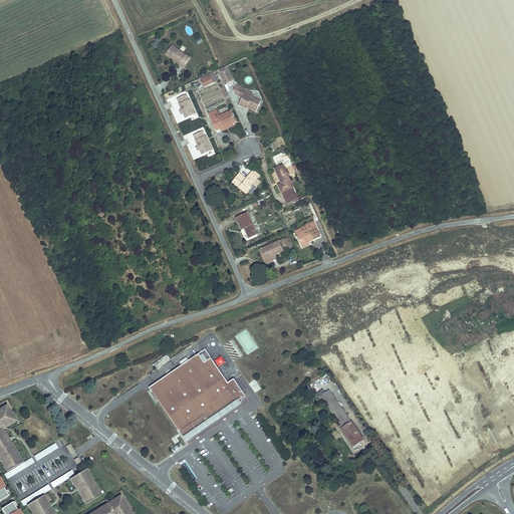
[(243,12),(273,0),(243,0),(238,2),(243,12)]
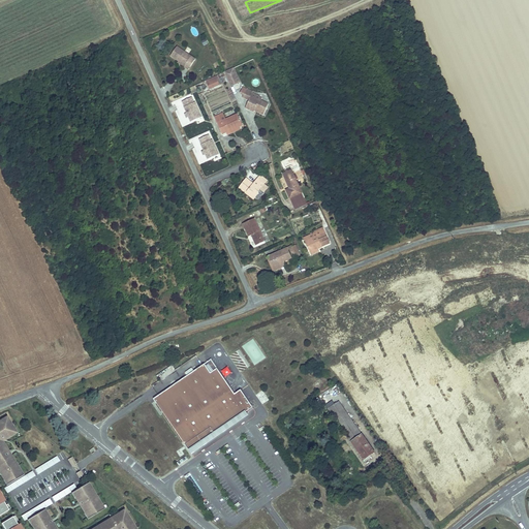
[(187,55),(183,52),(176,47),(169,55),(184,65),(183,66),(187,69),(194,59),(187,55)]
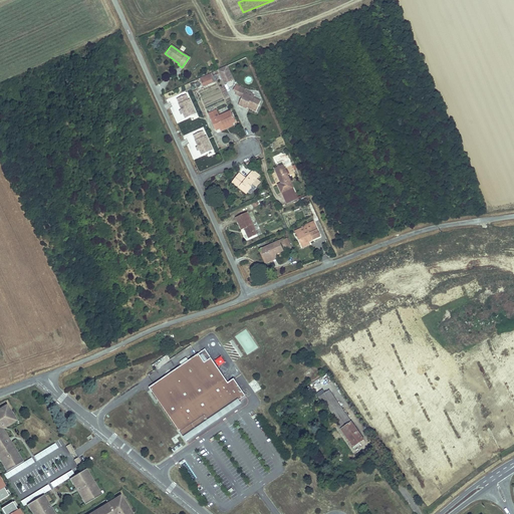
[(228,66),(218,71),(225,84),(234,79),(228,66)]
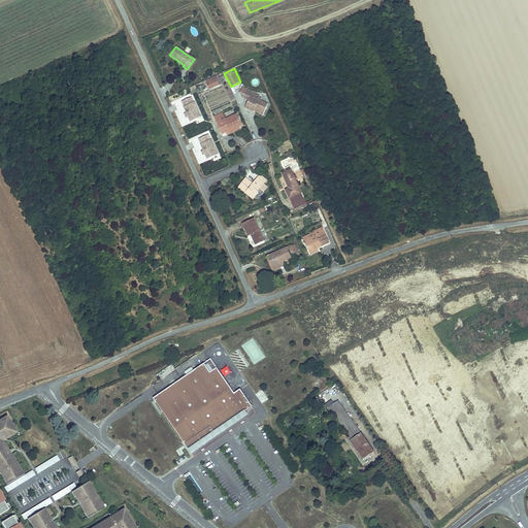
[(217,75),(205,80),(209,90),(220,86),(217,78),(218,78),(217,75)]
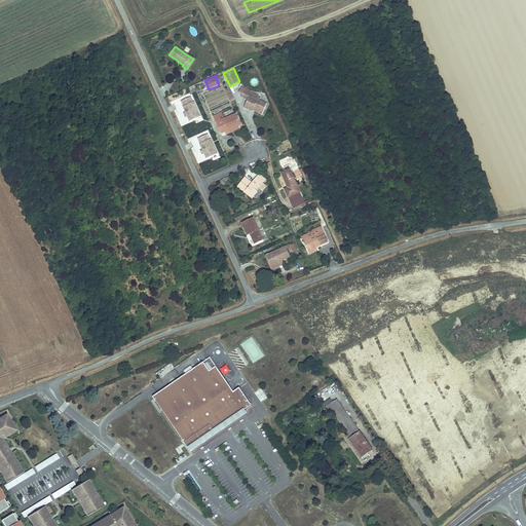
[(245,87),(241,96),(248,99),(245,106),(252,109),(253,107),(263,111),(266,103),(250,96),(252,90),(245,87)]
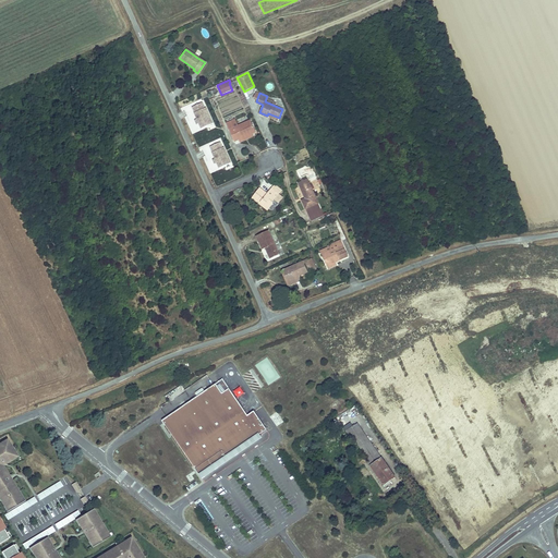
[(203,102),(192,107),(197,119),(195,120),(196,124),(198,123),(201,129),(214,123),(206,107),(205,108),(203,102)]
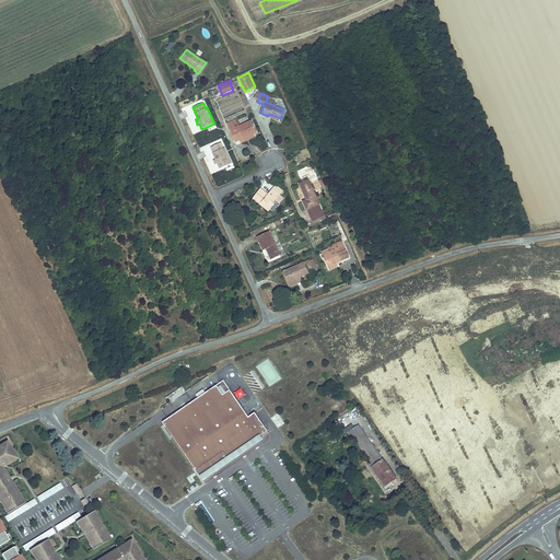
[(228,124),(230,129),(238,126),(235,120),(228,124)]
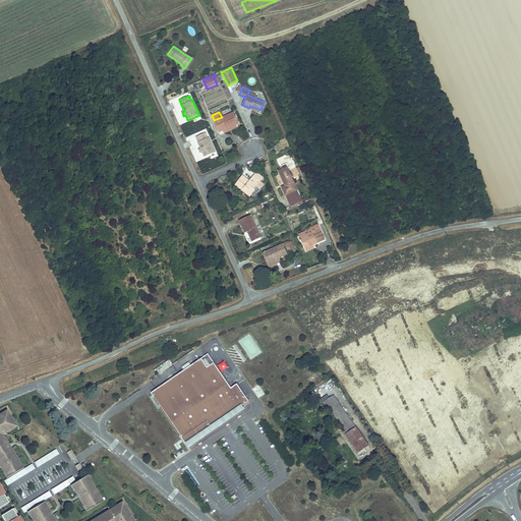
[(222,117),(214,120),(219,131),(222,129),(235,123),(238,122),(234,112),(222,117)]
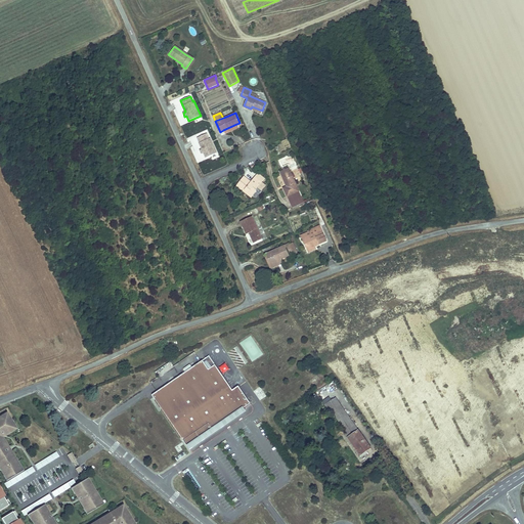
[(236,124),(223,130),(225,134),(238,128),(236,124)]
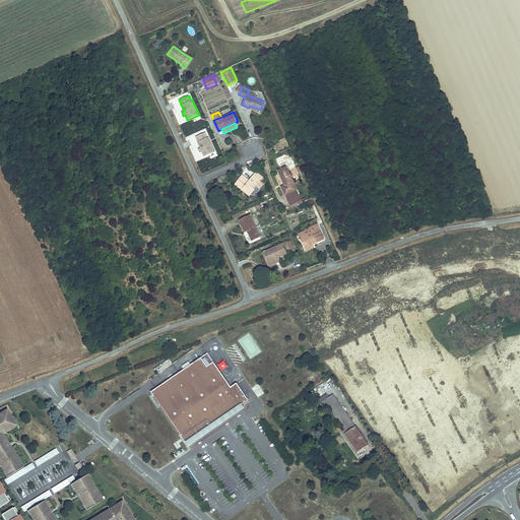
[(206,132),(196,137),(201,147),(198,148),(200,152),(202,152),(204,156),(216,151),(209,137),(208,137),(206,132)]
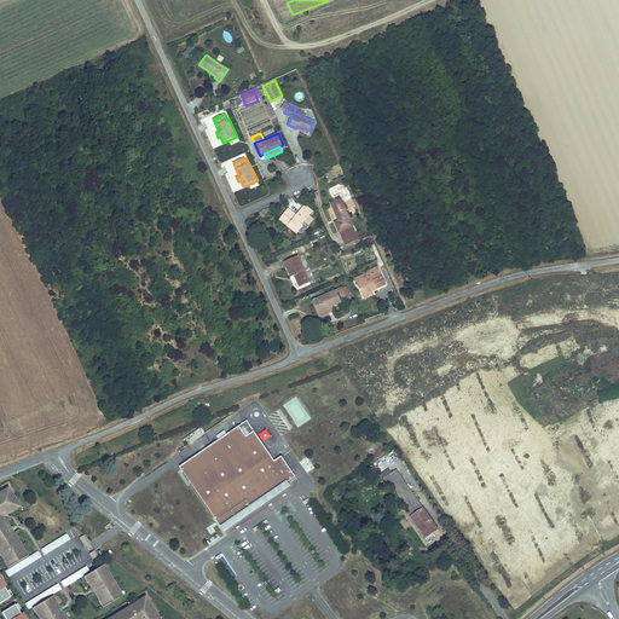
[(334,221),(341,237),(354,231),(352,225),(340,198),(337,200),(336,200),(335,198),(334,200),(334,201),(330,202),(337,217),(339,217),(340,219),(334,221)]
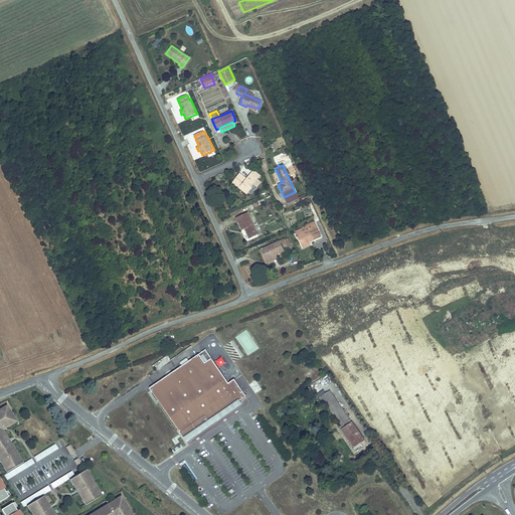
[(252,171),(249,174),(256,180),(260,176),(252,171)]
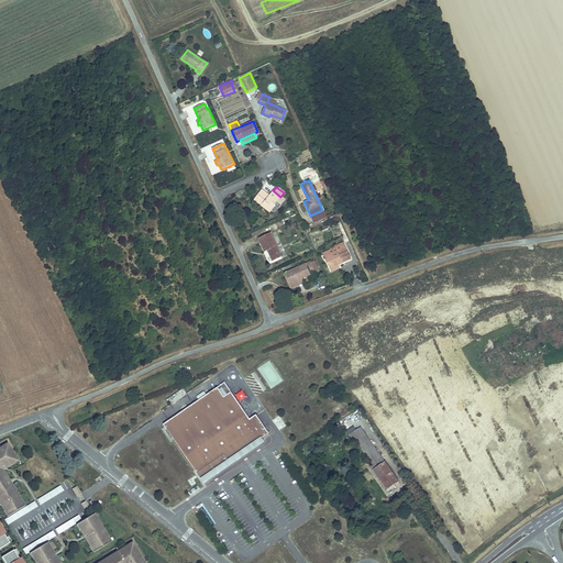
[(280,197),(273,190),(269,196),(263,191),(262,191),(261,190),(253,200),(260,205),(262,205),(272,211),(276,206),(275,205),(280,197)]
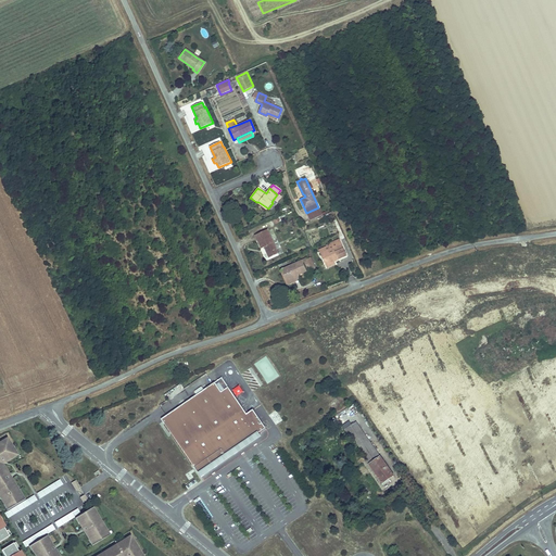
[(318,207),(306,213),(310,219),(320,215),(318,207)]
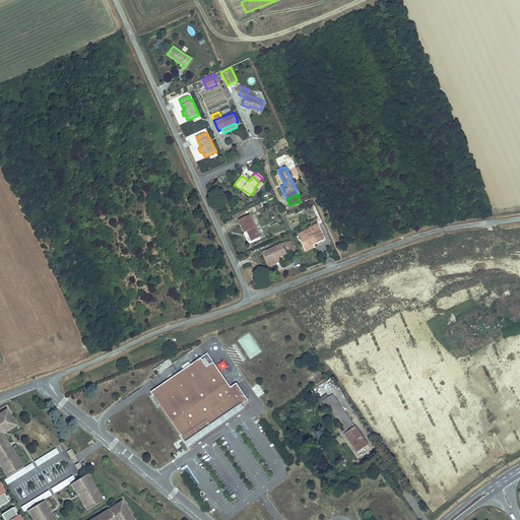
[(249,214),(238,219),(244,232),(247,231),(251,240),(259,237),(249,214)]
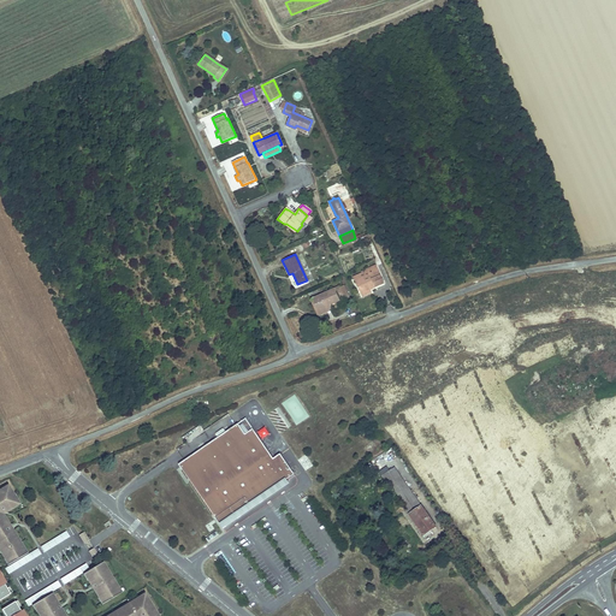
[(378,271),(355,280),(360,292),(383,283),(378,271)]
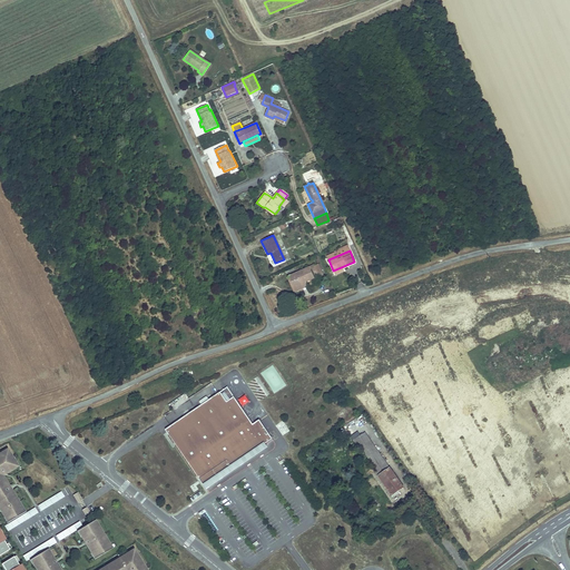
[(317,276),(313,266),(313,265),(287,277),(294,292),(300,288),(297,284),(305,282),(312,278),(313,279),(317,276)]
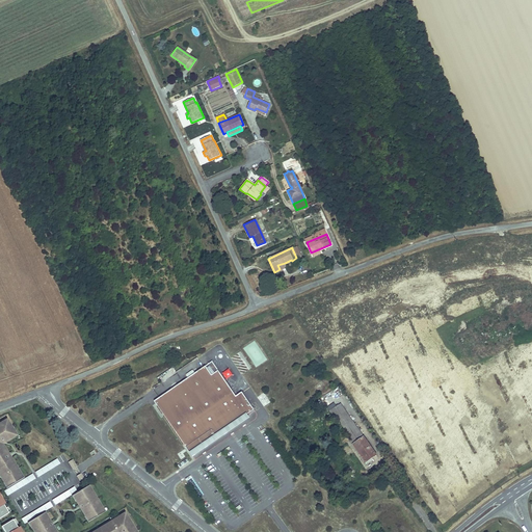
[(243,348),(256,367),(266,360),(255,341),(253,343),(254,345),(250,347),(248,345),(243,348)]
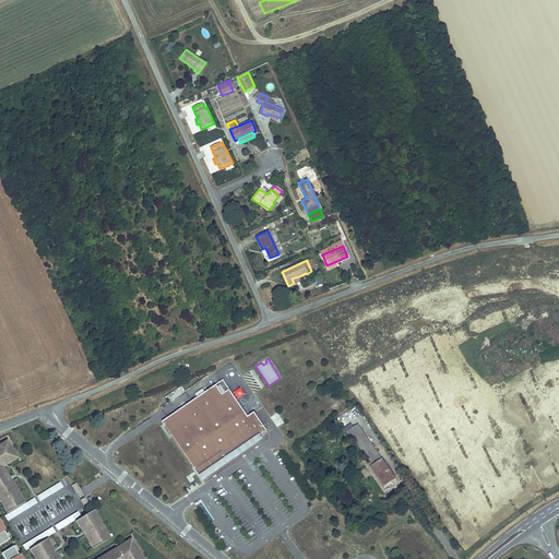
[(200,477),(260,436),(266,430),(254,412),(248,416),(223,379),(162,421),(200,477)]
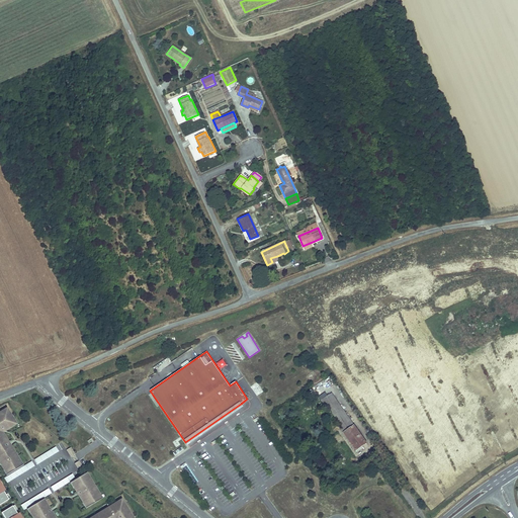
[(221,369),(227,365),(224,359),(218,362),(221,369)]
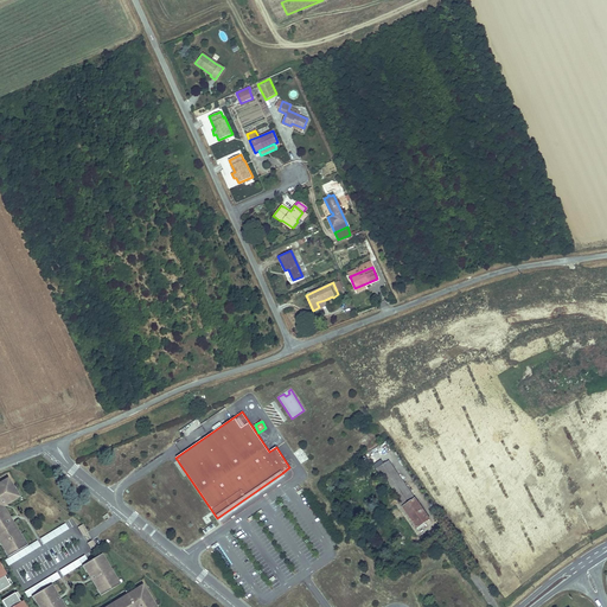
[(389,461),(377,470),(419,530),(426,525),(423,523),(429,519),(389,461)]
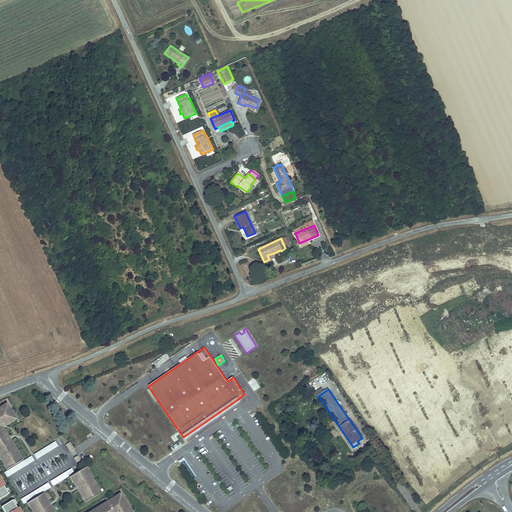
[(185,440),(240,402),(238,399),(183,437),(185,440)]
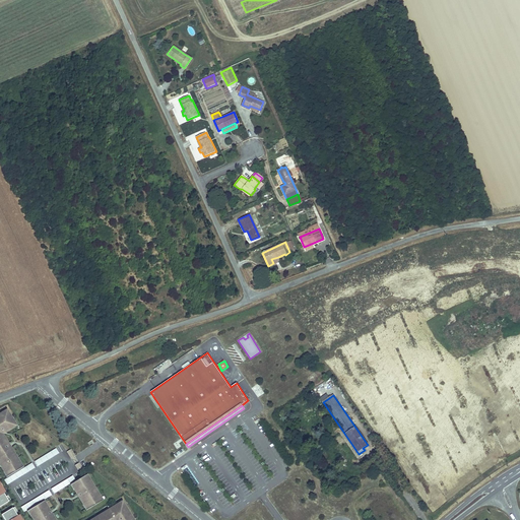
[(0,413),(0,466),(7,478),(24,467),(3,435),(17,427),(7,409),(0,413)]
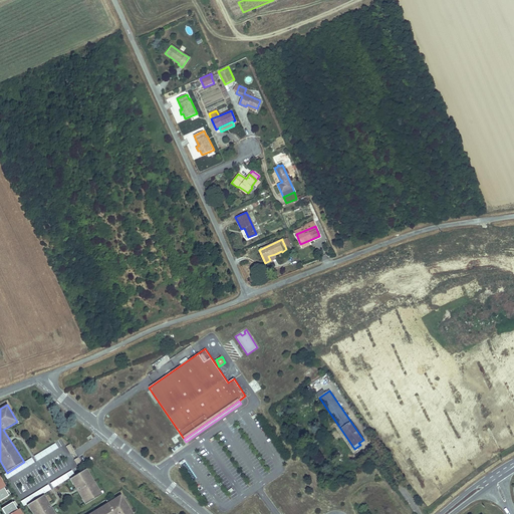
[(55,444),(34,457),(37,461),(58,448),(55,444)]
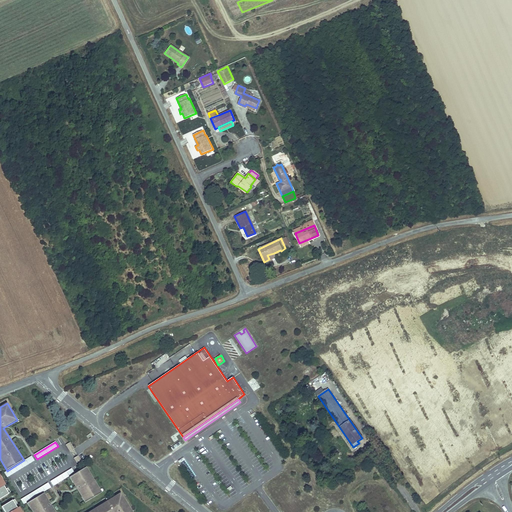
[(87,467),(71,477),(77,488),(85,503),(102,493),(87,467)]
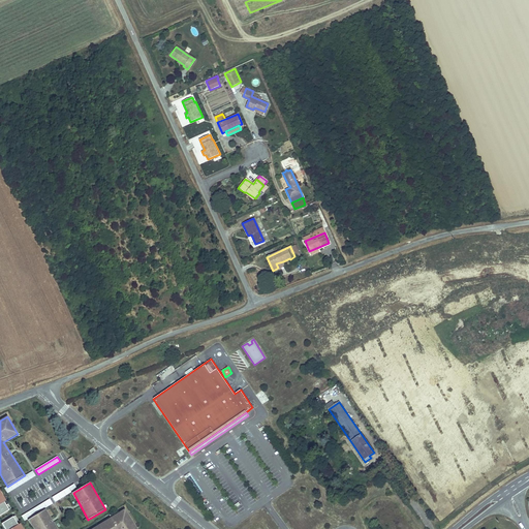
[(52,496),(54,501),(78,490),(74,485),(52,496)]
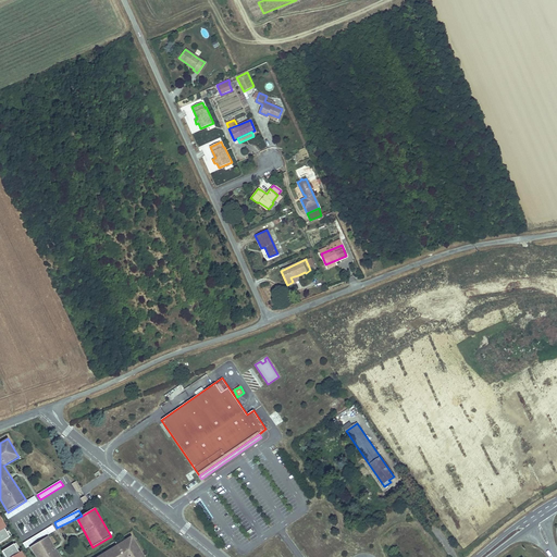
[(0,544),(10,539),(4,530),(7,528),(0,517),(0,544)]
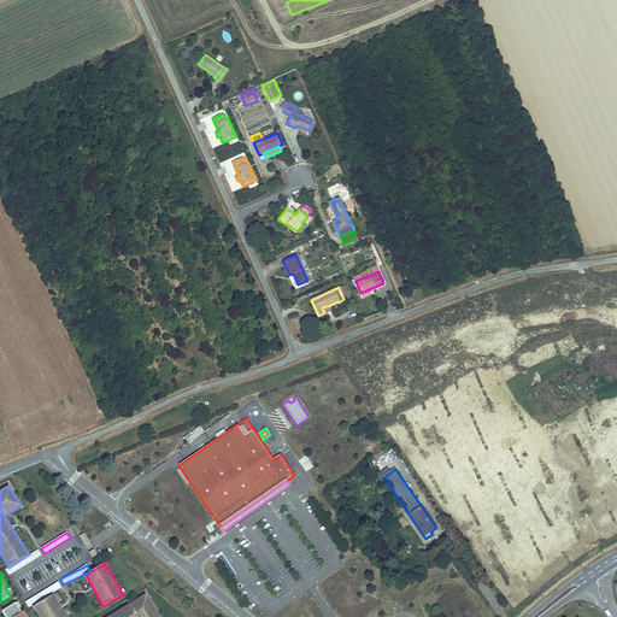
[(59,582),(37,595),(40,599),(62,587),(59,582)]
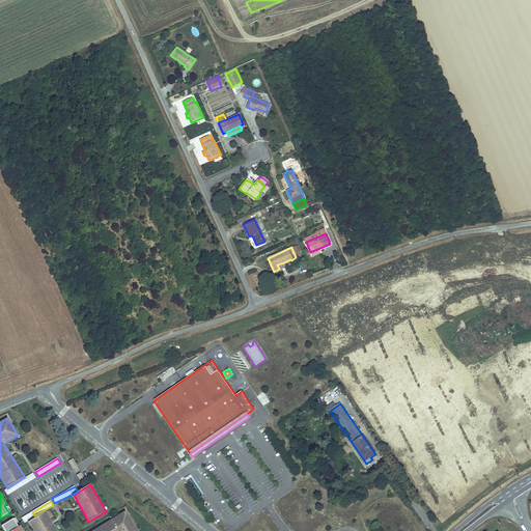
[(47,512),(29,523),(33,530),(56,530),(53,524),(47,512)]
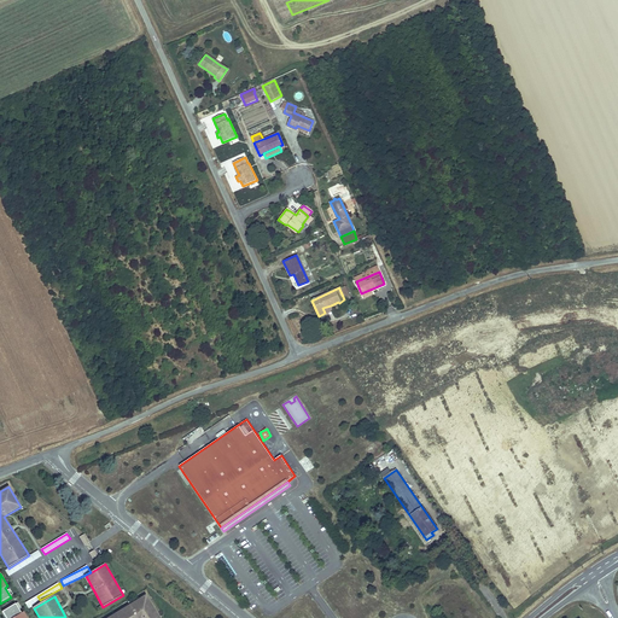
[(158,617),(156,617),(153,617),(152,616),(156,613),(150,604),(146,607),(141,599),(118,612),(121,614),(115,617),(158,617)]
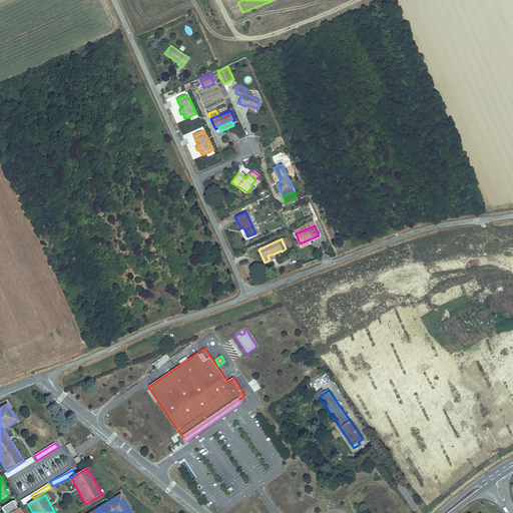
[(12,502),(2,509),(4,512),(21,512),(18,507),(16,508),(12,502)]
